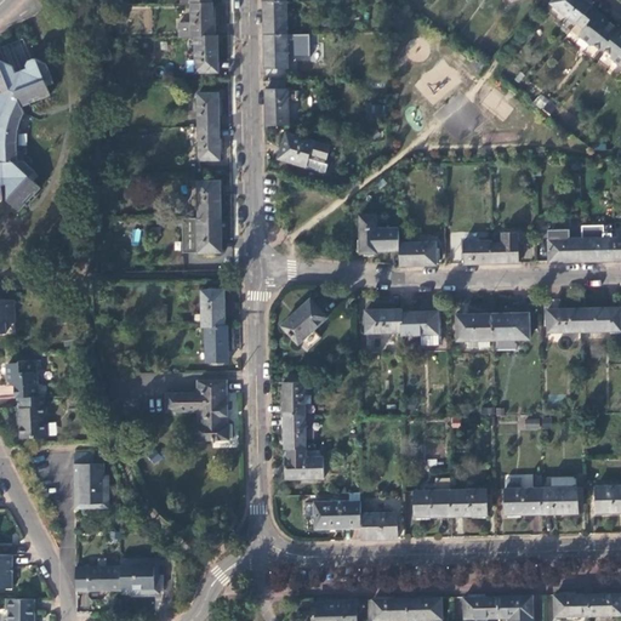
[(593,1),(591,0),(553,0),(550,4),(575,24),(576,23),(591,6),(593,1)]
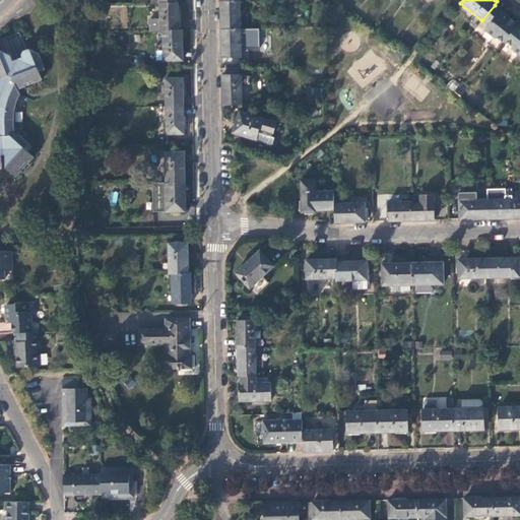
[(240,28),(239,1),(220,1),(220,29),(240,28)]
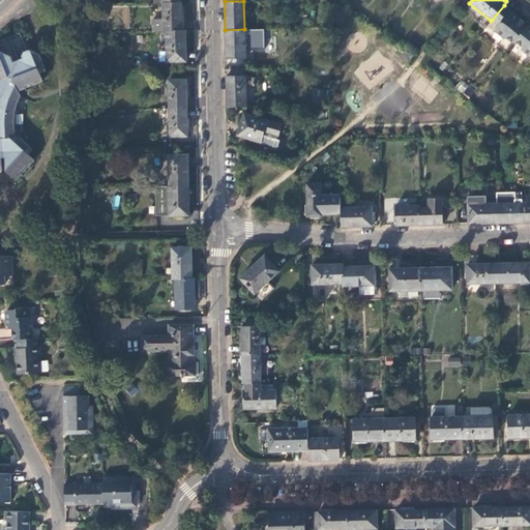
[(181,19),(181,2),(164,2),(164,31),(167,31),(183,31),(183,20),(181,19)]
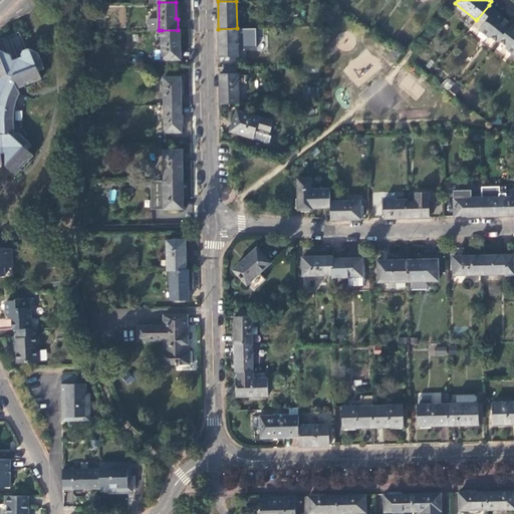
[(495,11),(489,5),(477,19),(483,24),(478,30),(489,38),(490,36),(497,42),(499,40),(512,24),(495,11)]
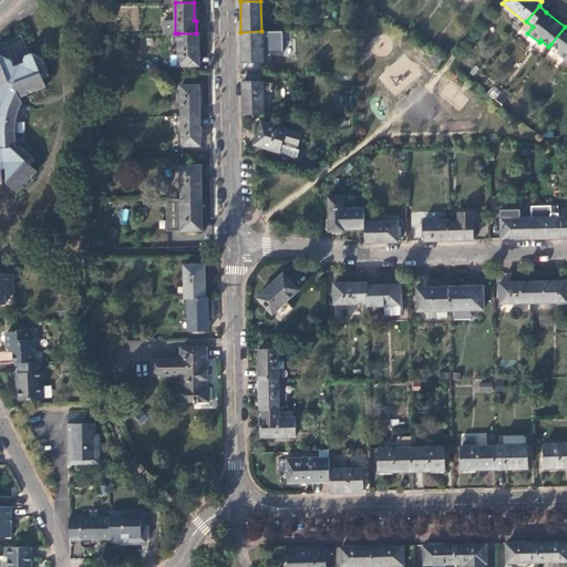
[(175,33),(175,19),(164,19),(164,33),(175,33)]
